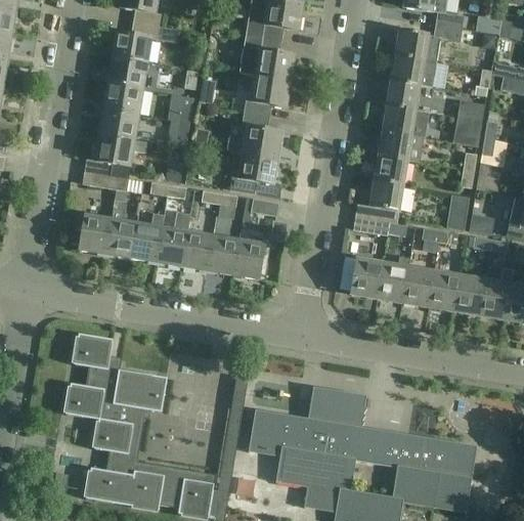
[(0,0),(0,6),(16,9),(17,0),(0,0)]
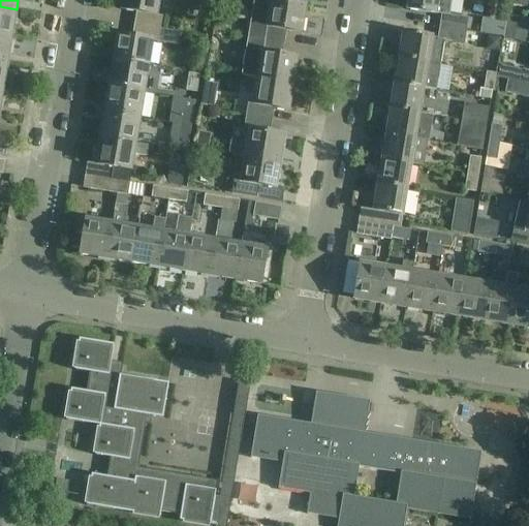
[(136,9),(134,23),(161,27),(163,13),(157,12),(159,0),(123,0),(122,7),(136,9)]
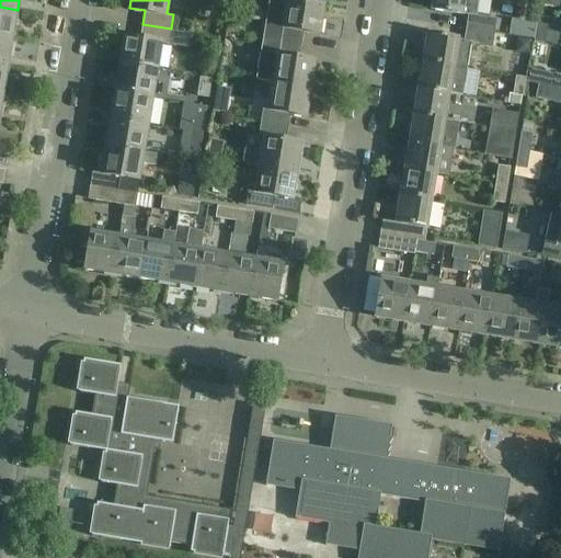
[(320,33),(324,6),(287,0),(283,27),(276,26),(274,38),(301,44),(304,31),(320,33)]
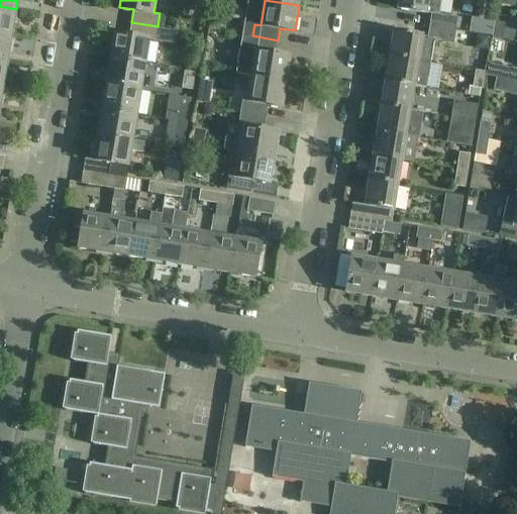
[(399,0),(398,6),(430,11),(428,23),(455,27),(457,15),(438,12),(440,0),(399,0)]
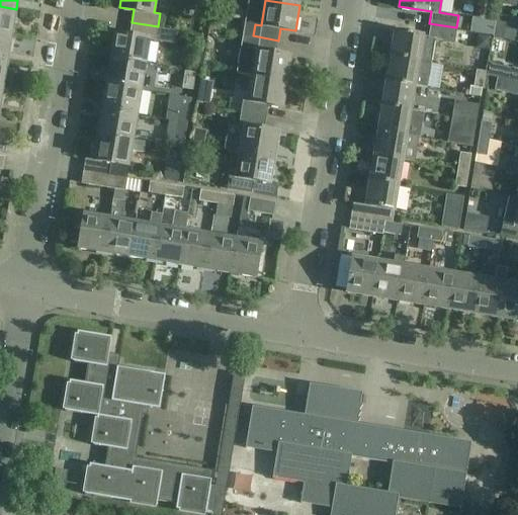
[(0,32),(12,34),(16,9),(0,6),(0,32)]
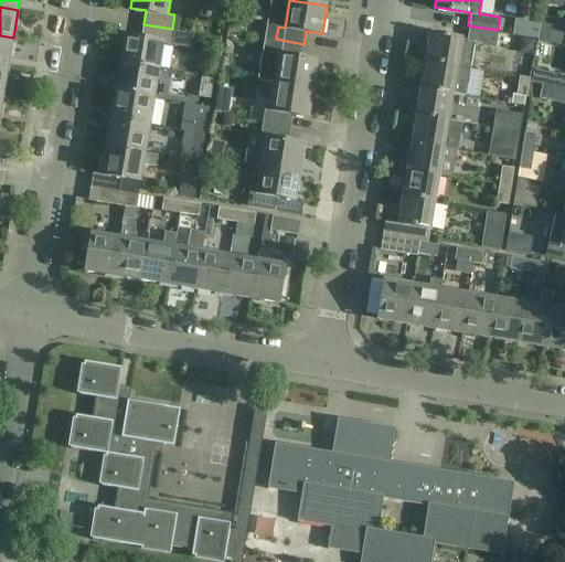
[(230,14),(228,29),(241,31),(243,16),(230,14)]
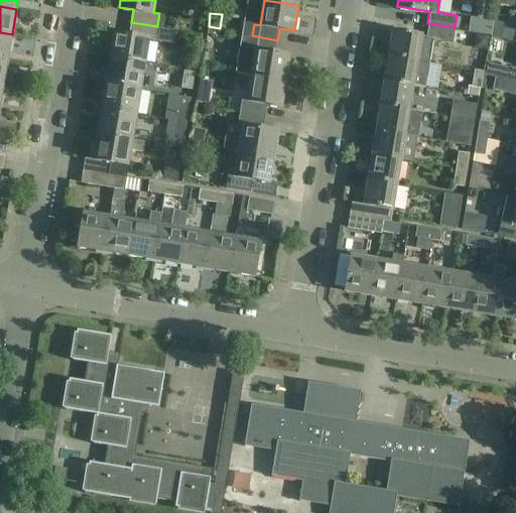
[(491,36),(500,38),(503,21),(493,20),(491,36)]
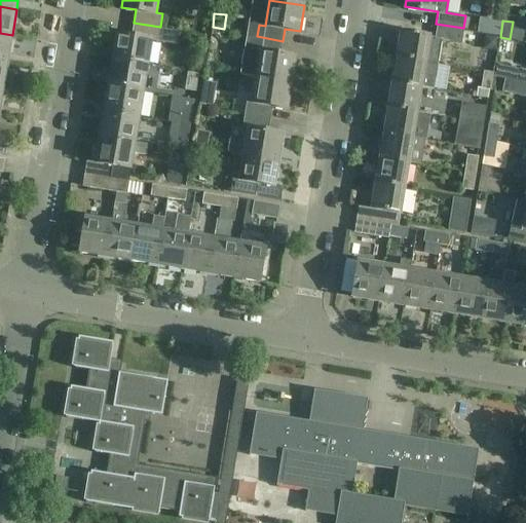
[(117,32),(113,58),(148,64),(152,37),(158,38),(160,27),(134,23),(133,34),(117,32)]
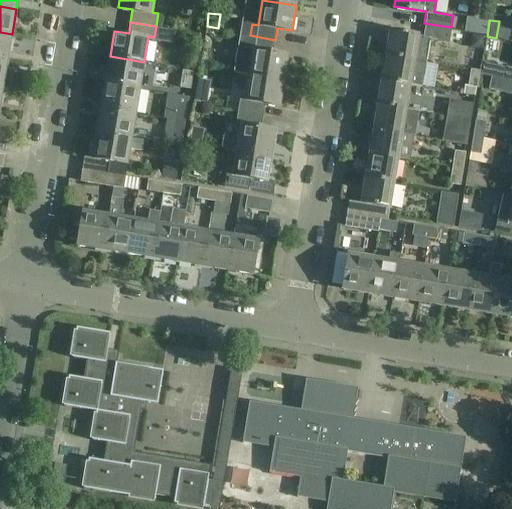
[(386,54),(425,60),(429,37),(449,40),(451,27),(424,23),(423,34),(390,29),(386,54)]
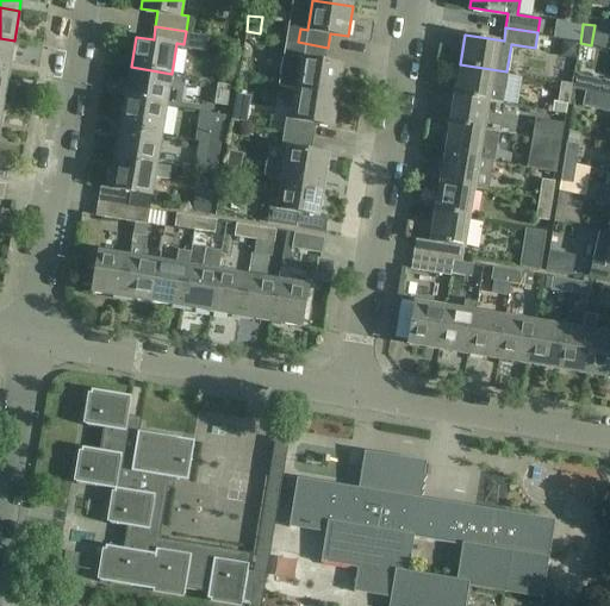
[(0,68),(10,70),(14,41),(0,38),(0,68)]
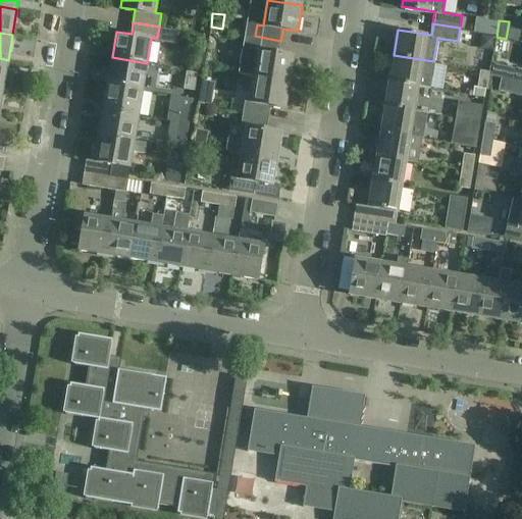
[(280,41),(255,36),(244,35),(238,72),(254,75),(290,82),(294,56),(278,53),(280,41)]
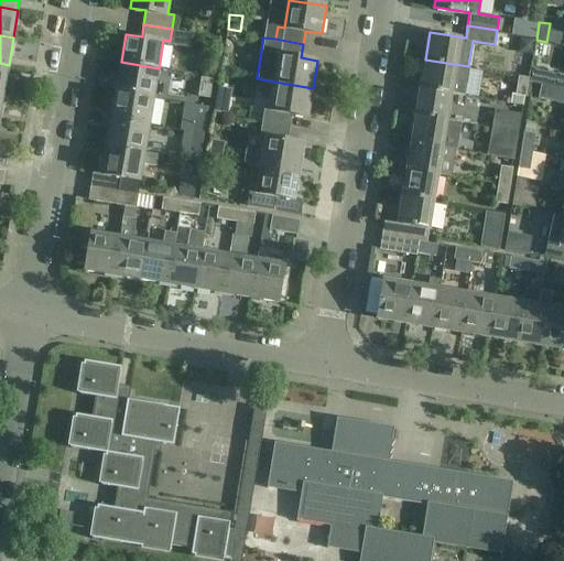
[(468,66),(425,60),(421,86),(452,92),(464,93),(468,66)]
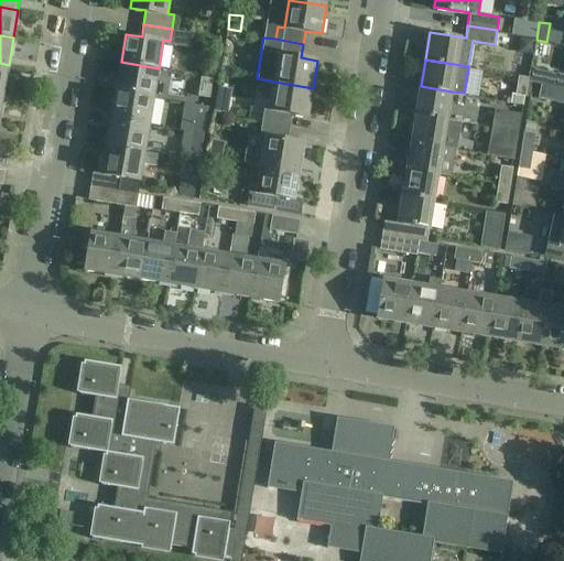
[(154,96),(159,68),(121,62),(117,89),(154,96)]
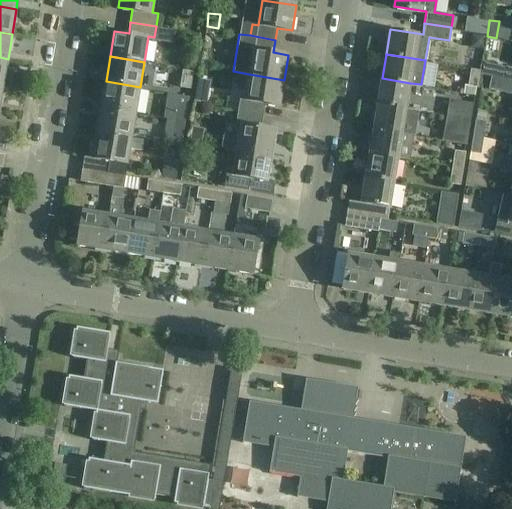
[(477,68),(457,65),(470,67),(467,85),(478,86),(480,71),(476,70),(477,68)]
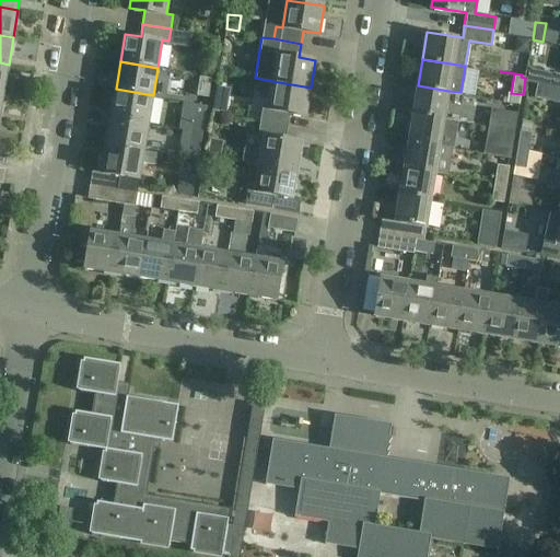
[(537,82),(559,86),(559,72),(552,71),(549,84),(537,81),(537,82)]
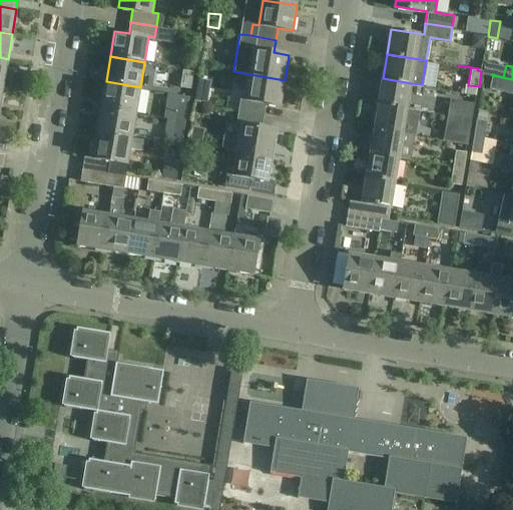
[(193,70),(182,68),(179,85),(190,87),(193,70)]
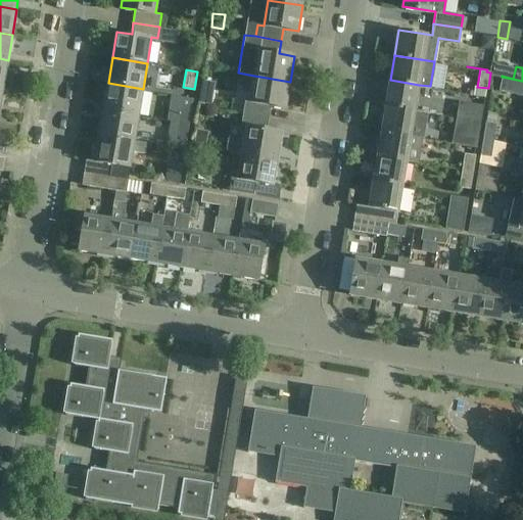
[(271,105),(286,108),(290,82),(254,76),(250,102),(245,101),(243,113),(269,117),(271,105)]
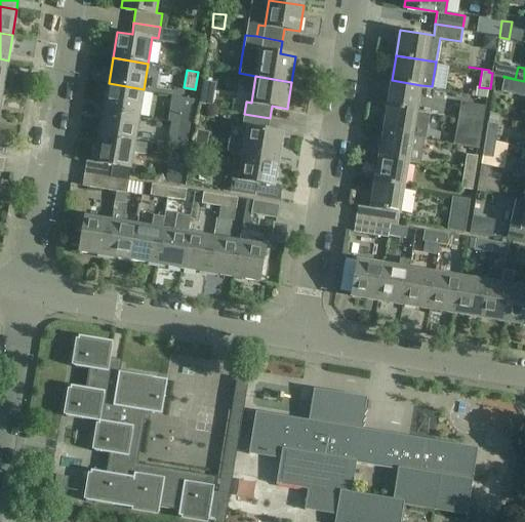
[(524,81),(503,77),(500,89),(524,95),(524,81)]
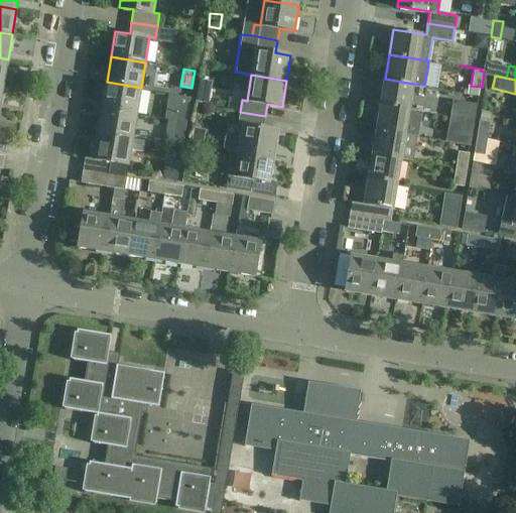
[(381,104),(409,108),(413,84),(385,79),(381,104)]
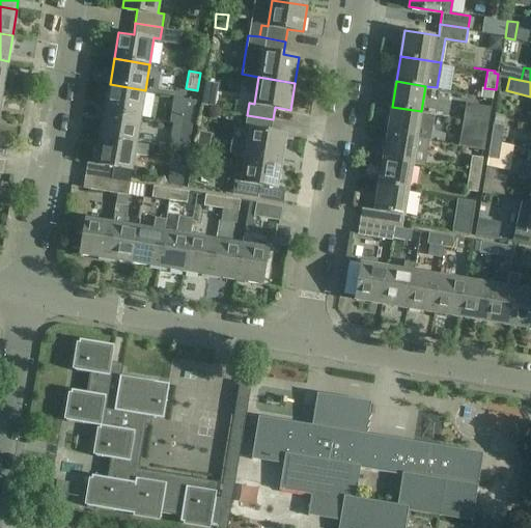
[(141,116),(145,90),(110,84),(106,111),(141,116)]
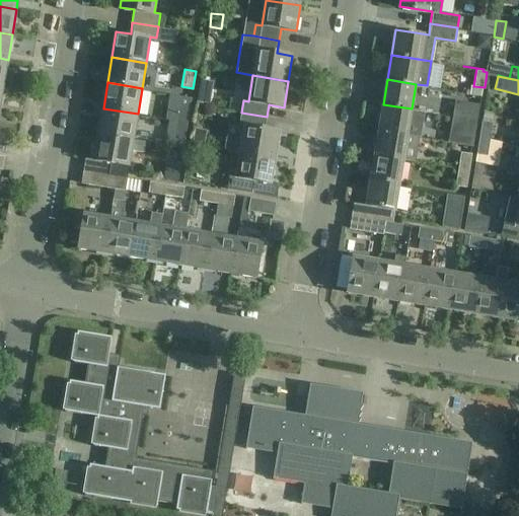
[(176,120),(188,122),(192,96),(172,93),(170,107),(178,108),(176,120)]
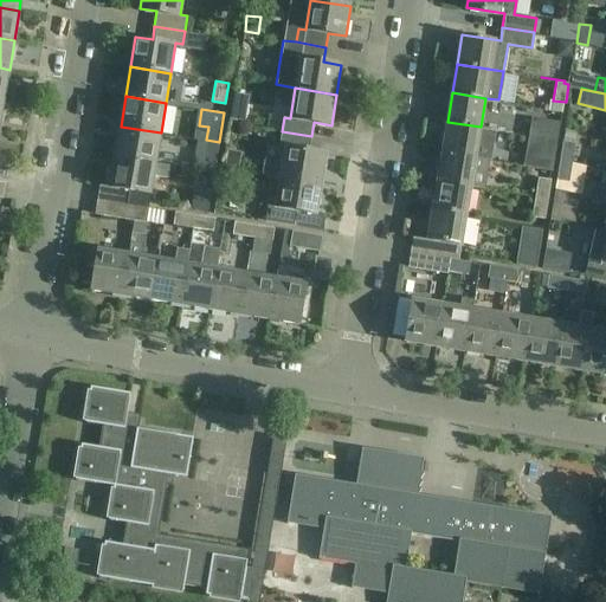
[(230,117),(244,121),(245,111),(231,109),(230,117)]
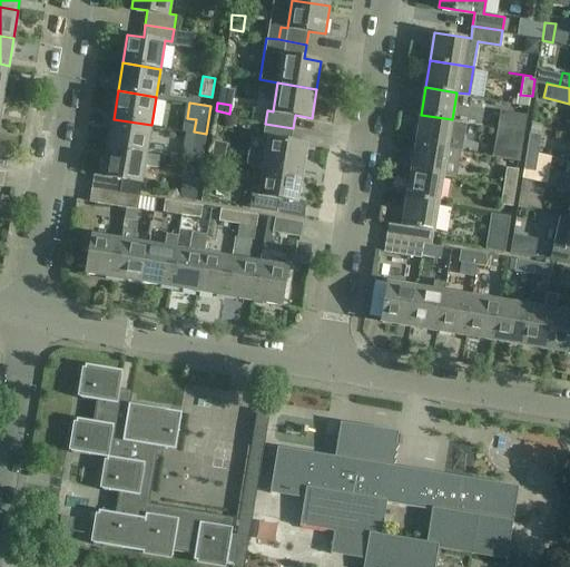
[(505,133),(507,116),(472,111),(471,128),(505,133)]
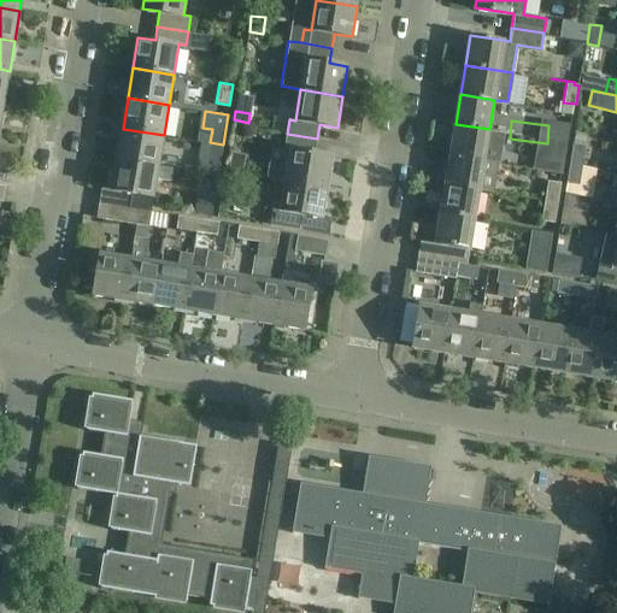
[(554,140),(566,141),(570,123),(557,121),(554,140)]
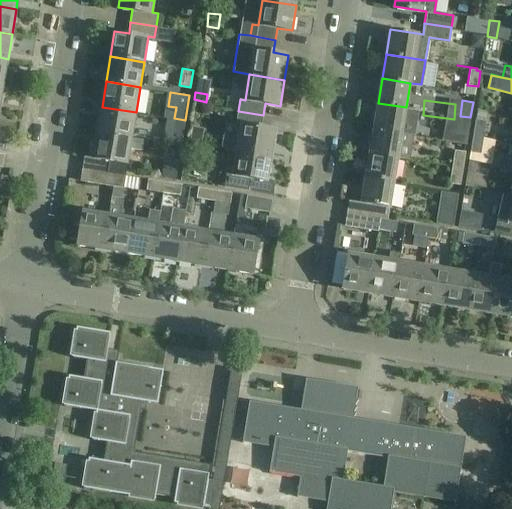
[(374,127),(402,132),(406,107),(378,103),(374,127)]
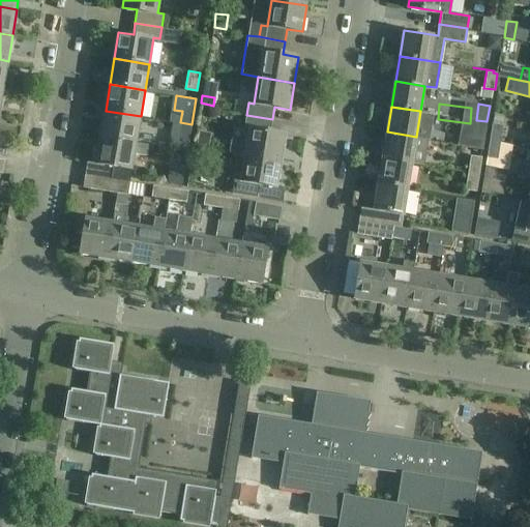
[(137,142),(141,116),(106,111),(100,136),(137,142)]
